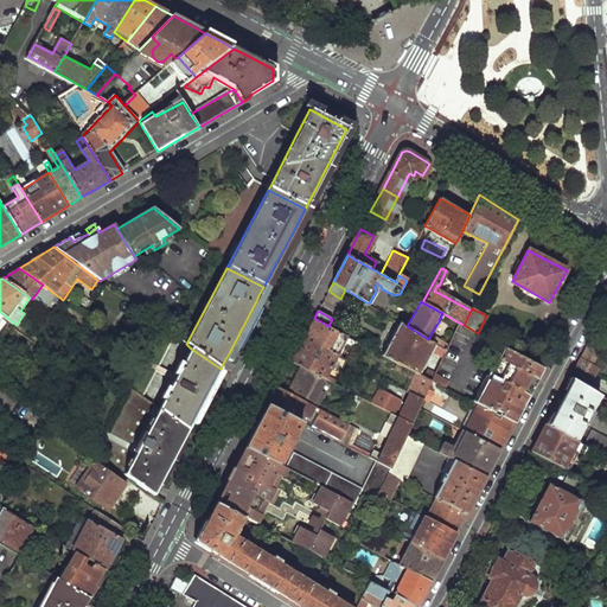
[(439,321),(455,331),(459,323),(442,313),(439,321)]
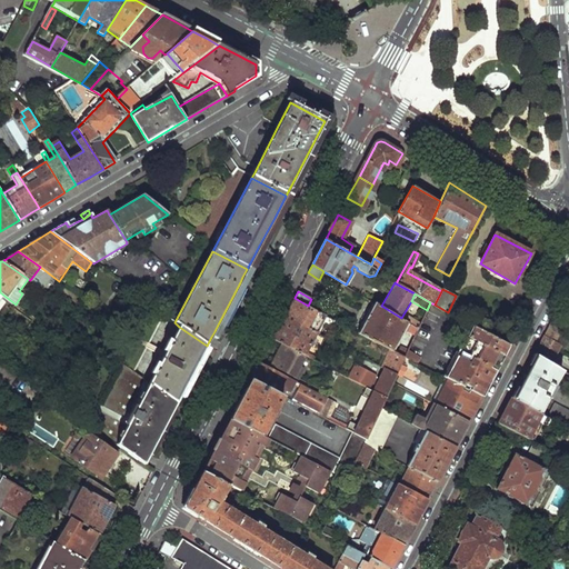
[(286,316),(318,333),(323,323),(331,328),(332,327),(339,329),(342,323),(308,306),(295,298),(286,316)]
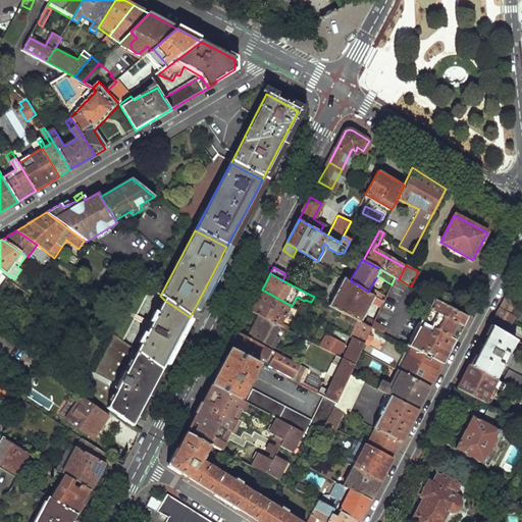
[(329,305),(343,312),(348,315),(360,321),(370,302),(374,295),(368,292),(350,280),(344,277),(329,305)]
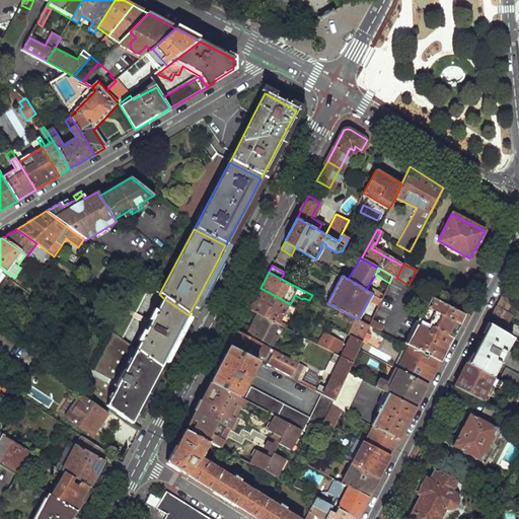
[(372,293),(381,299),(384,293),(369,285),(366,290),(372,293)]
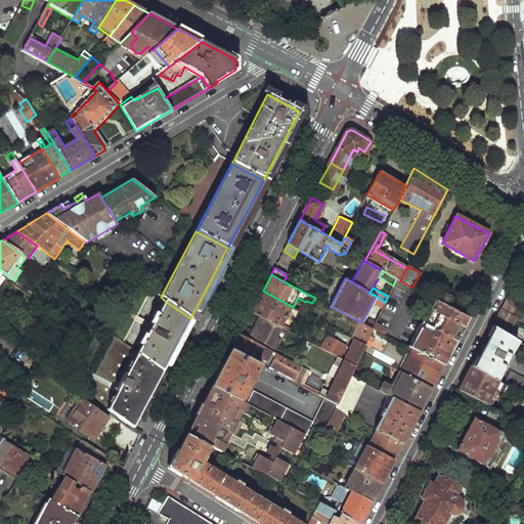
[(252,312),(261,316),(281,328),(295,334),(297,330),(290,325),(288,328),(284,324),(293,307),(263,291),(252,312)]
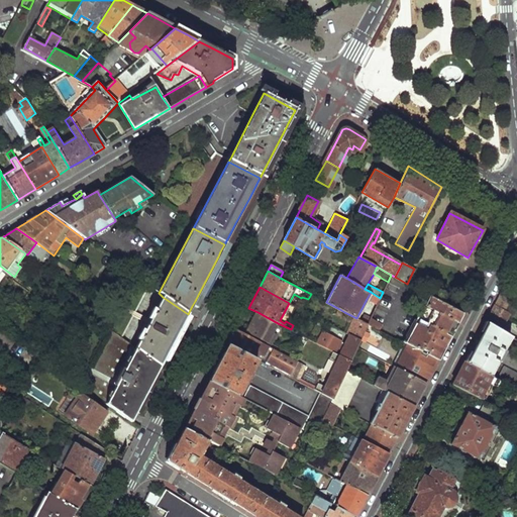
[(367,299),(377,304),(380,298),(371,292),(367,299)]
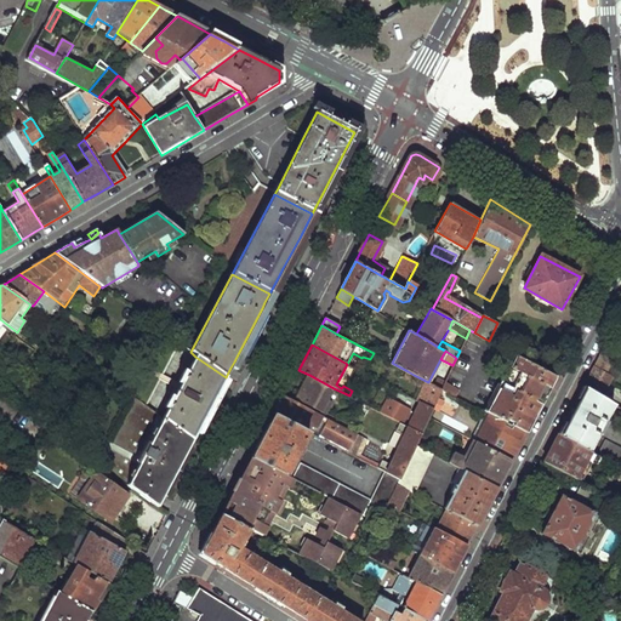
[(556,371),(520,351),(480,409),(489,414),(524,432),(556,371)]
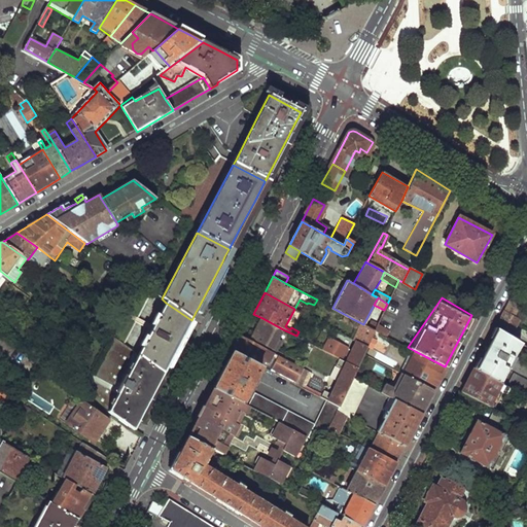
[(508,301),(494,328),(497,329),(510,337),(518,318),(514,316),(518,309),(516,305),(508,301)]
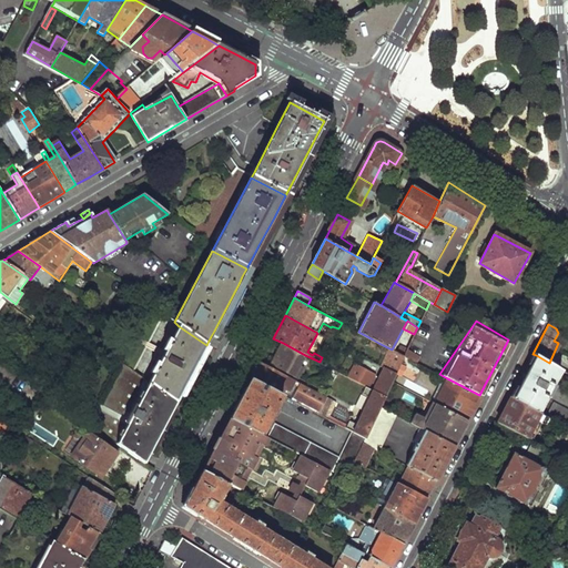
[(179,326),(146,383),(176,404),(188,382),(206,345),(179,326)]
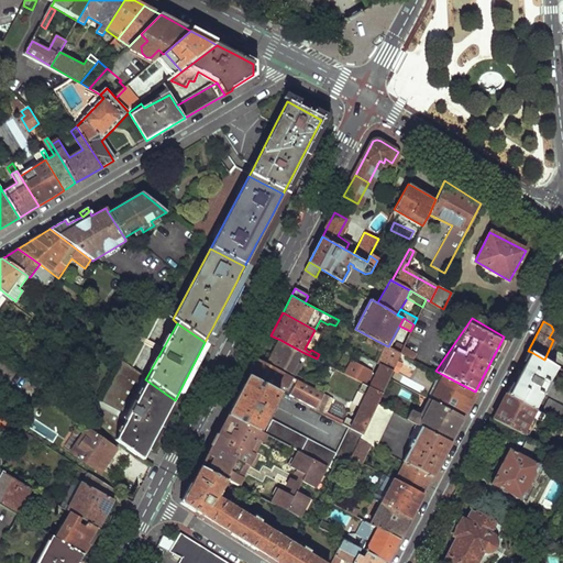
[(269,361),(296,375),(300,365),(297,363),(302,352),(280,340),(269,361)]
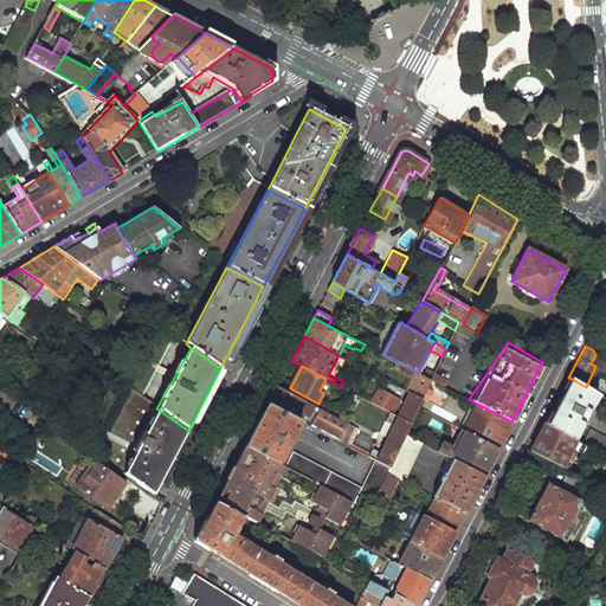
[(419,374),(410,393),(421,399),(431,380),(424,376),(419,374)]
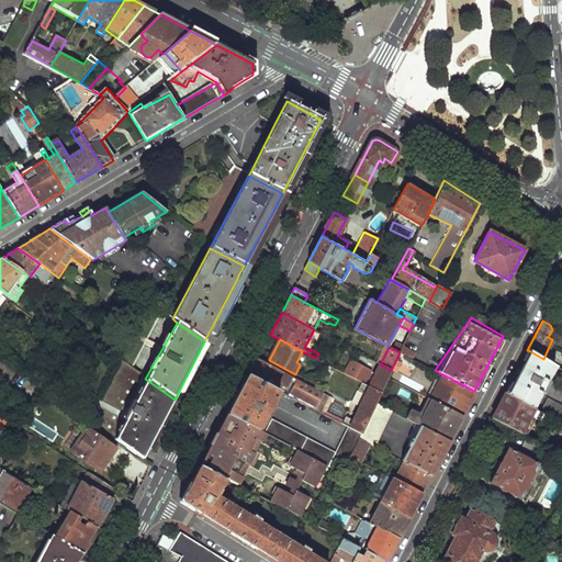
[(416,355),(402,347),(402,348),(400,352),(414,360),(416,355)]
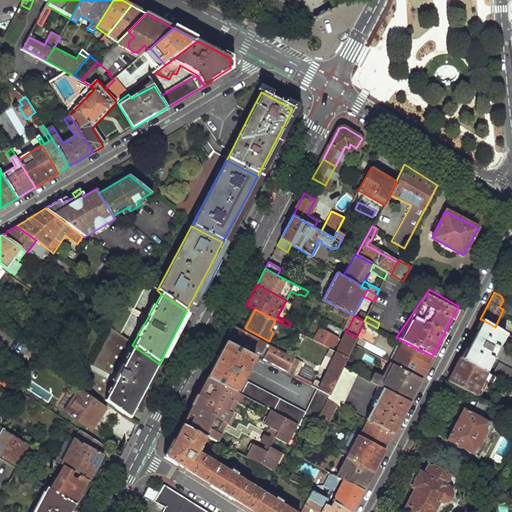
[(483,320),(462,359),(485,371),(496,352),(494,352),(504,333),(495,327),(483,320)]
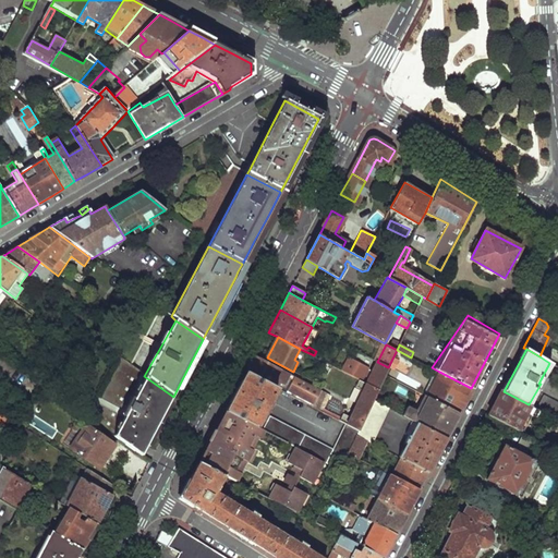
[(325,362),(352,376),(353,373),(350,371),(352,366),(329,354),(325,362)]
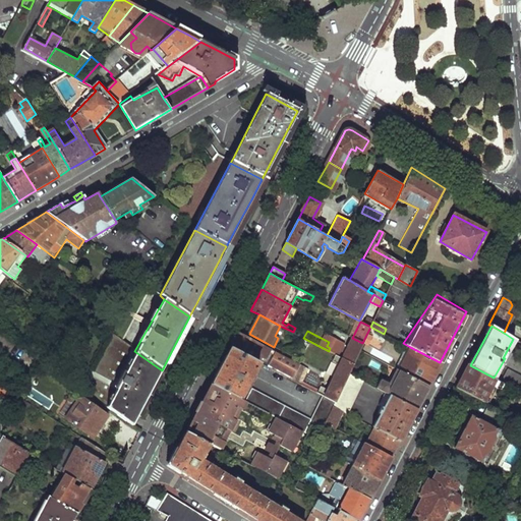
[(230,347),(258,362),(292,381),(300,365),(238,332),(230,347)]
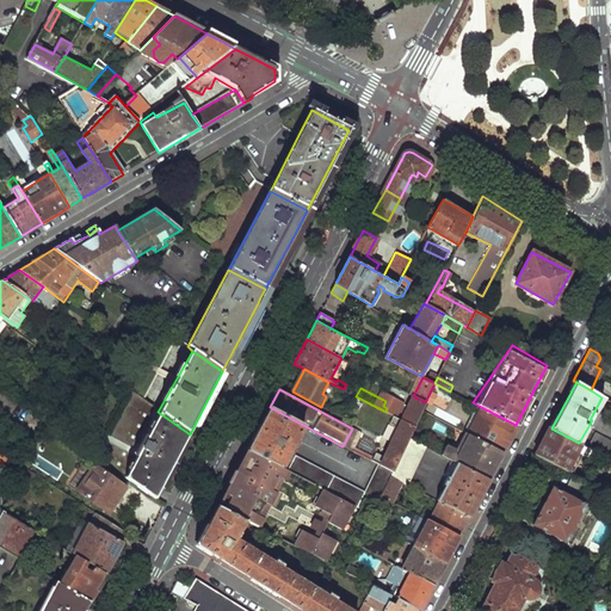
[(131,394),(109,439),(135,451),(156,407),(131,394)]
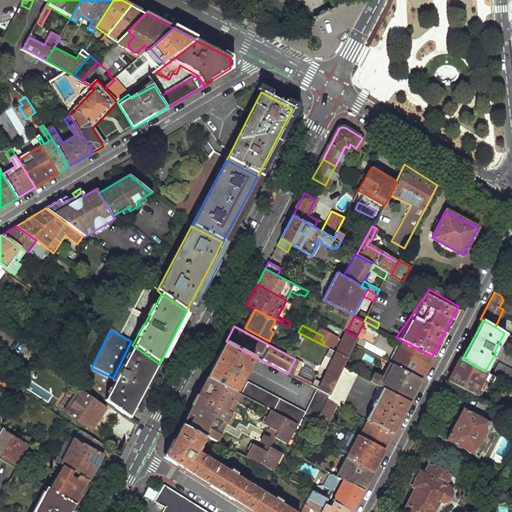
[(346,332),(336,352),(347,357),(356,337),(346,332)]
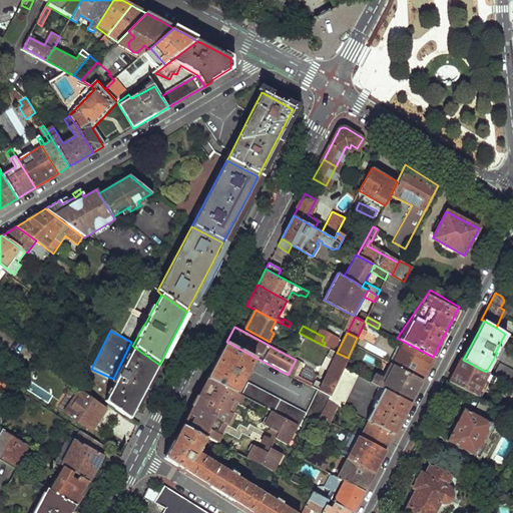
[(207,379),(236,393),(244,378),(247,379),(250,375),(246,373),(254,357),(226,342),(217,360),(207,379)]
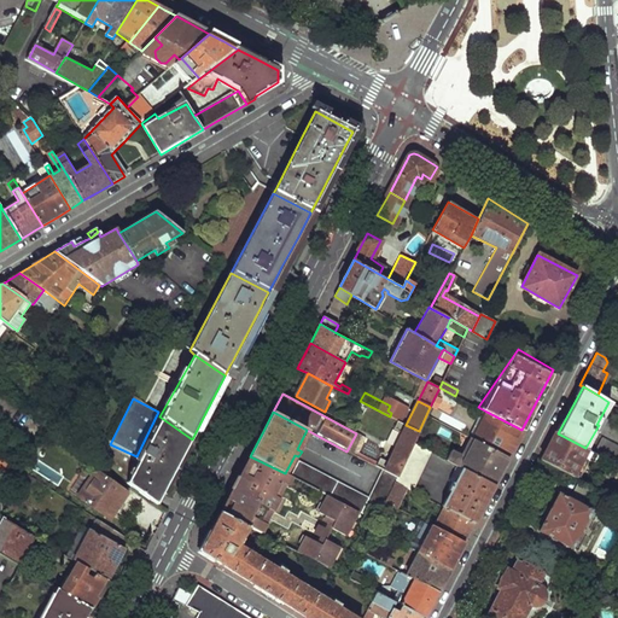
[(472,439),(507,458),(522,430),(487,412),(472,439)]
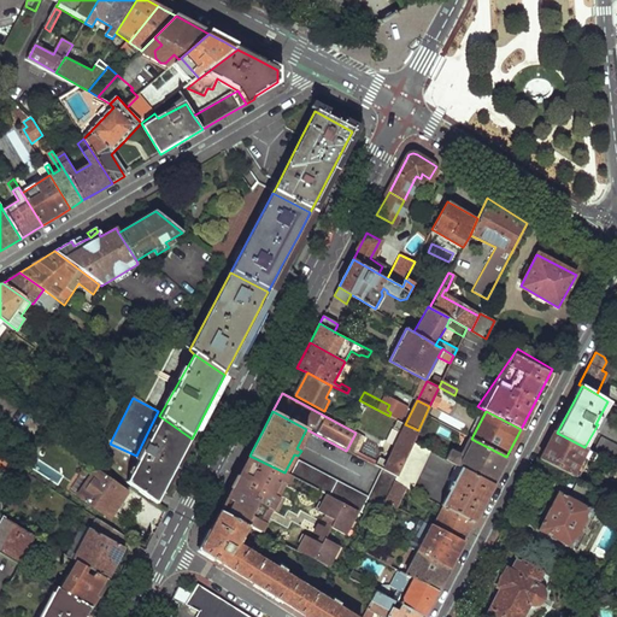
[(159,416),(123,481),(148,500),(156,505),(192,439),(159,416)]
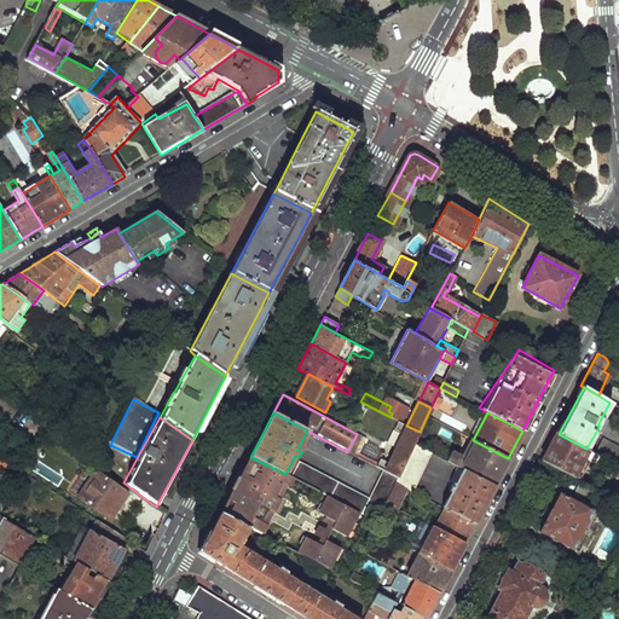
[(406,426),(399,422),(395,431),(403,434),(406,426)]
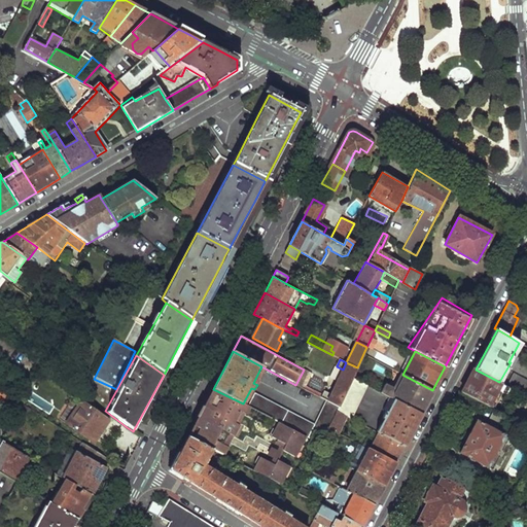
[(330,394),(327,401),(339,407),(352,378),(357,367),(346,362),(343,370),(330,394)]
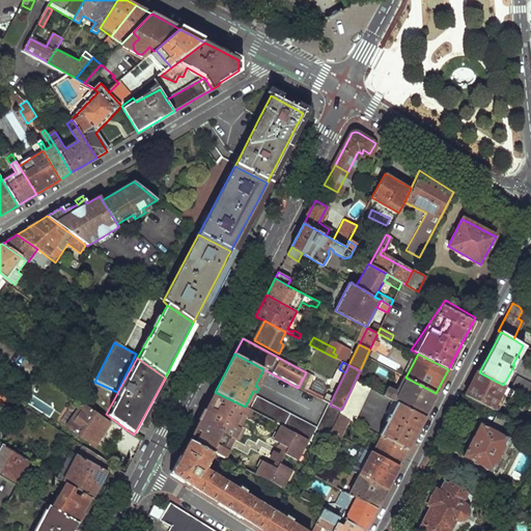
[(397,403),(424,417),(436,393),(406,378),(395,371),(392,376),(397,380),(393,387),(391,392),(386,389),(382,395),(397,403)]
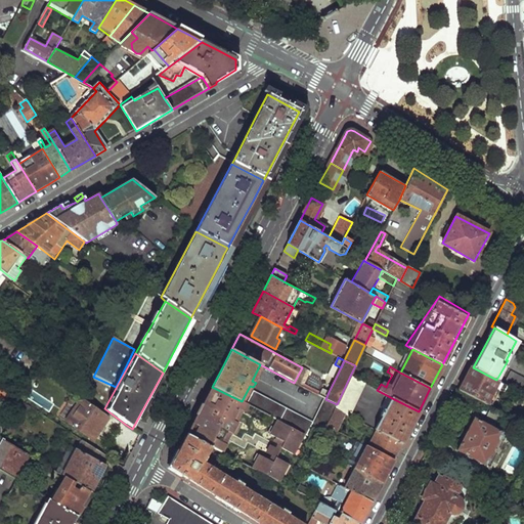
[(459,389),(490,406),(492,403),(488,400),(494,388),(504,393),(508,386),(504,384),(496,380),(473,367),(471,366),(459,389)]
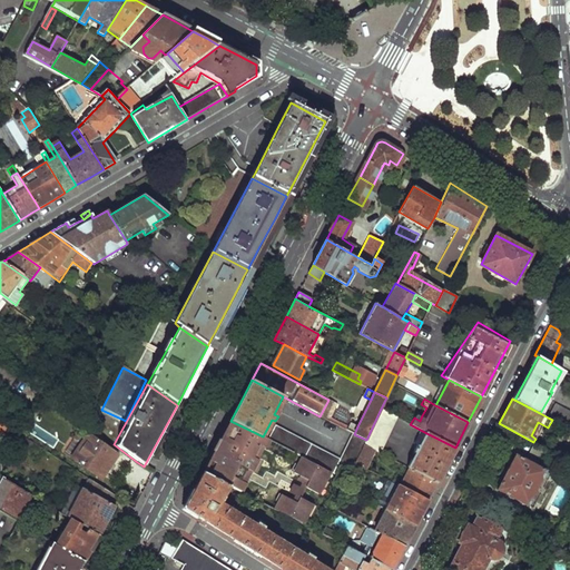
[(569,429),(569,412),(556,404),(548,418),(552,420),(569,429)]
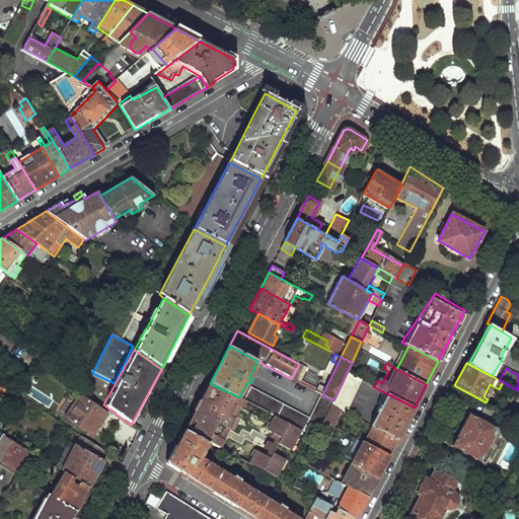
[(347,372),(334,400),(331,404),(341,410),(346,412),(360,379),(347,372)]
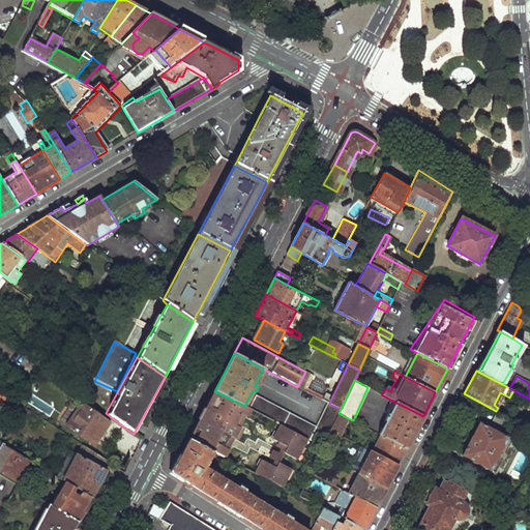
[(375,390),(381,394),(385,388),(378,384),(375,390)]
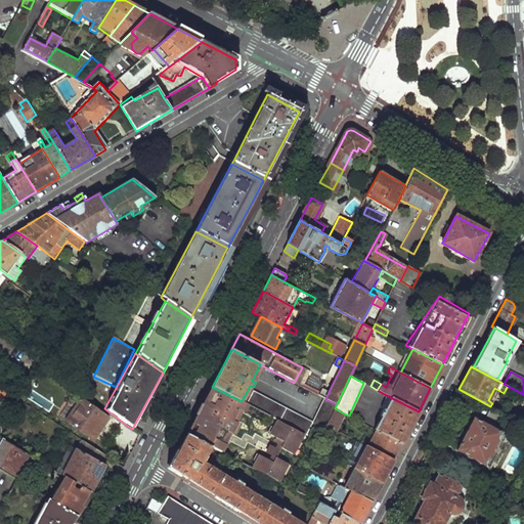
[(243,412),(247,405),(247,404),(242,401),(212,387),(205,400),(186,435),(211,447),(222,452),(225,445),(223,444),(220,443),(226,432),(229,434),(233,436),(239,425),(235,423),(232,422),(238,410),(242,412),(243,412)]
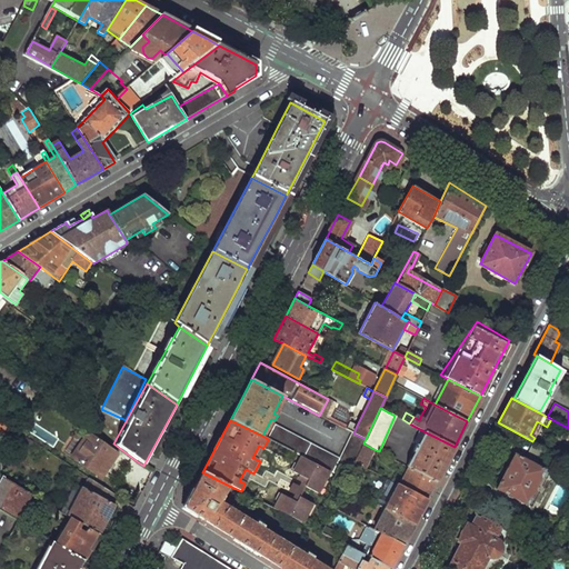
[(350,422),(346,429),(352,432),(353,433),(357,426),(350,422)]
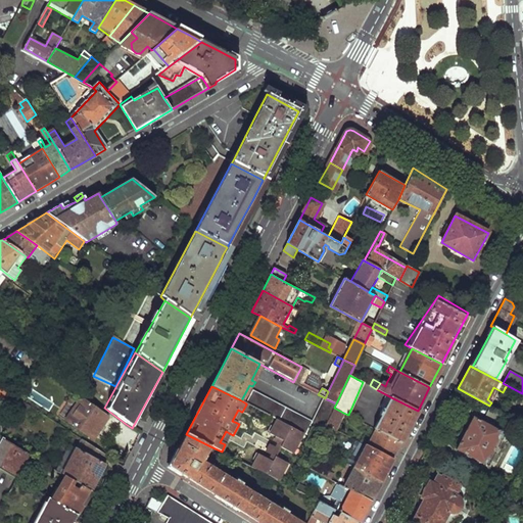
[(303,433),(319,441),(326,424),(334,408),(336,403),(325,398),(324,397),(313,421),(252,390),(246,403),(246,405),(277,420),(303,433)]
